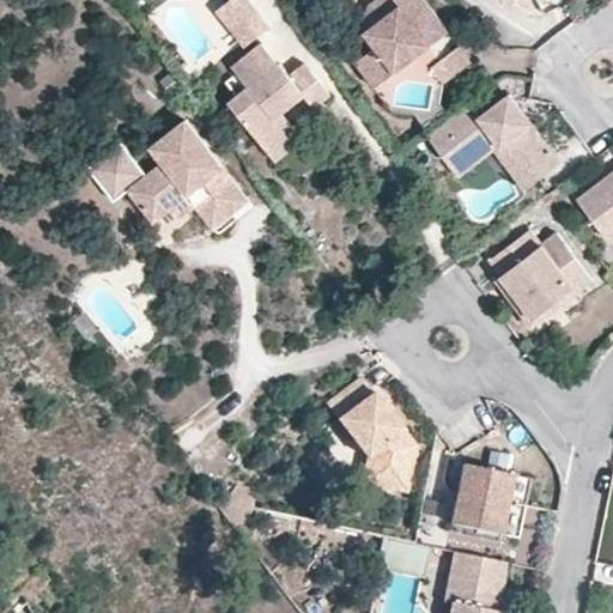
[(271,31),(246,0),(242,0),(222,17),(247,49),(271,31)]
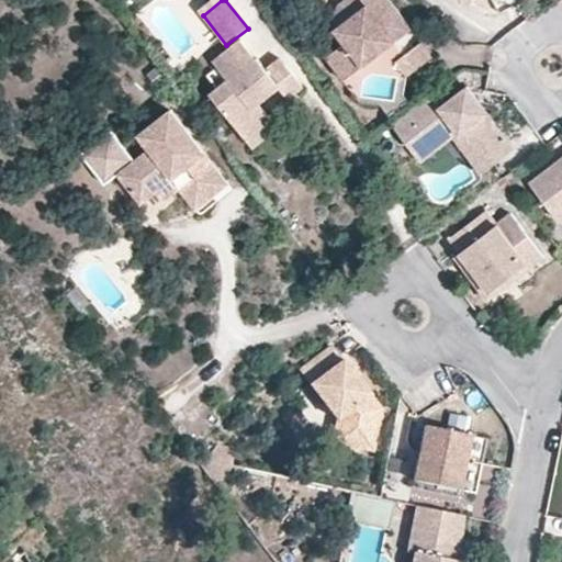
[(358,0),(361,4),(332,29),(330,32),(339,44),(322,58),(340,81),(358,67),(355,62),(385,36),(390,42),(407,27),(385,0),(358,0)]
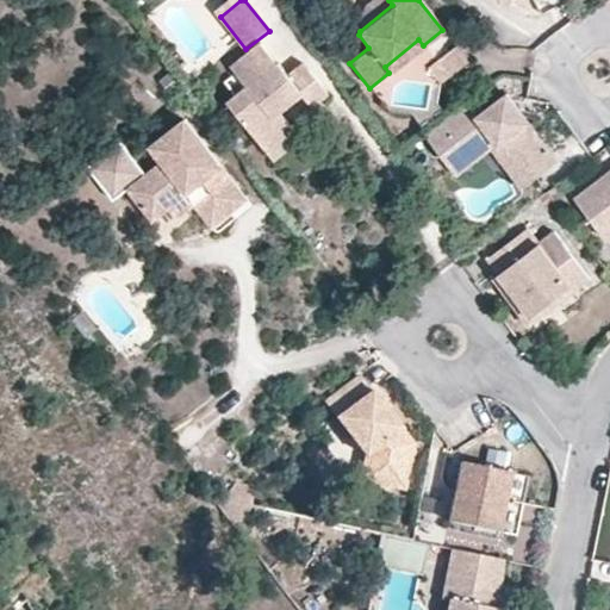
[(423,45),(418,39),(385,67),(388,73),(423,45)]
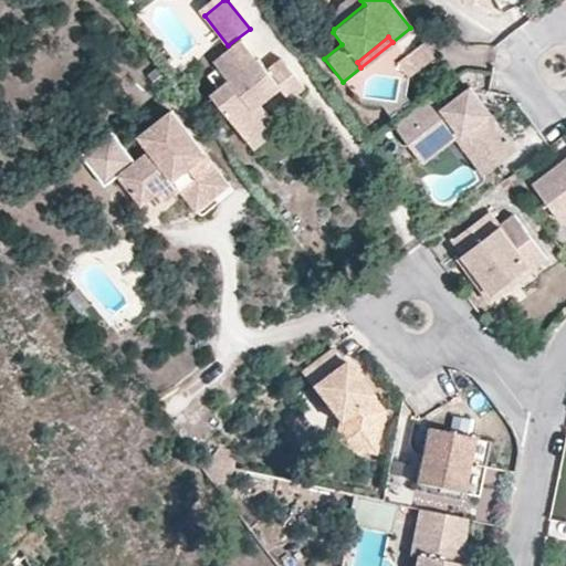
[(394,63),(406,77),(433,55),(421,41),(394,63)]
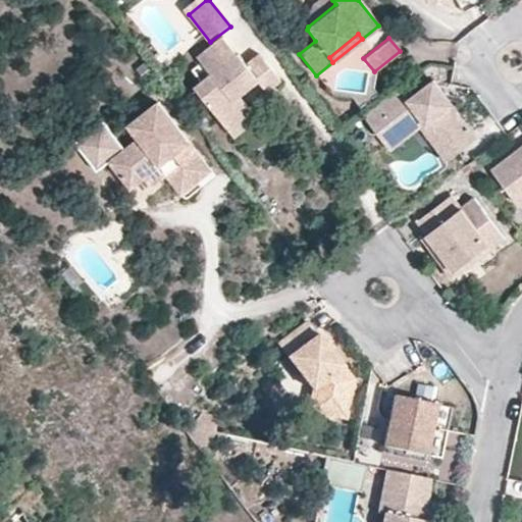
[(250,107),(248,104),(237,90),(246,82),(249,84),(252,84),(256,81),(258,81),(265,89),(272,83),(278,77),(258,53),(245,63),(236,53),(226,60),(216,48),(191,70),(200,83),(194,88),(214,112),(226,127),(250,107)]
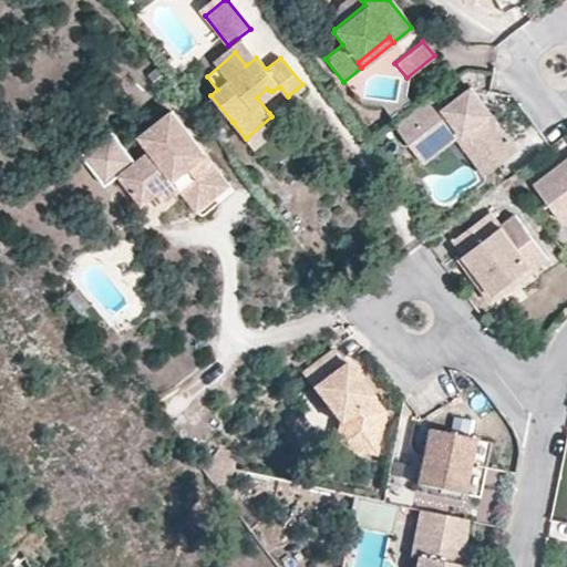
[(467,85),(456,94),(446,102),(437,90),(393,123),(421,161),(449,140),(454,136),(457,133),(460,135),(466,131),(477,146),(471,151),(485,169),(494,164),(515,147),(467,85)]
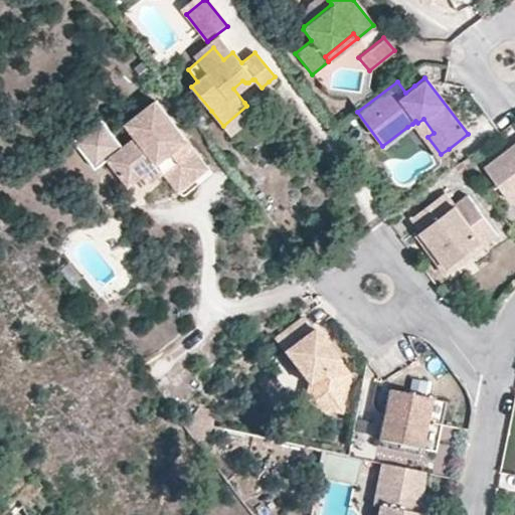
[(252,79),(248,82),(245,82),(242,80),(233,89),(244,103),(262,88),(254,79),(252,79)]
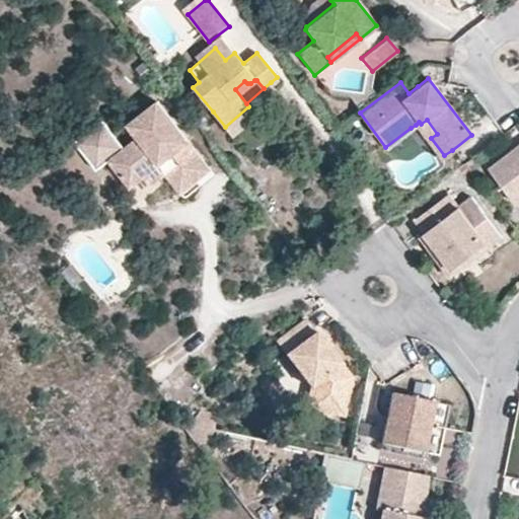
[(145,175),(153,182),(165,173),(178,190),(180,191),(182,190),(190,184),(196,179),(193,175),(207,165),(204,161),(164,112),(156,101),(134,119),(144,132),(136,138),(125,147),(107,160),(110,163),(130,188),(145,175)]
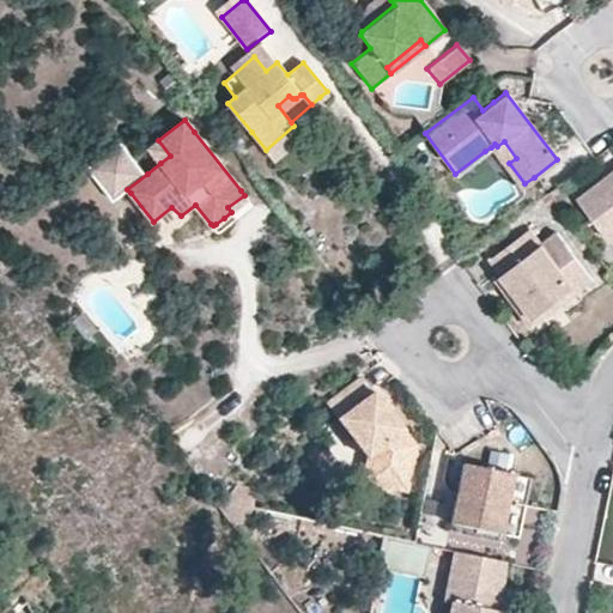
[(303,137),(293,126),(266,150),(274,159),(303,137)]
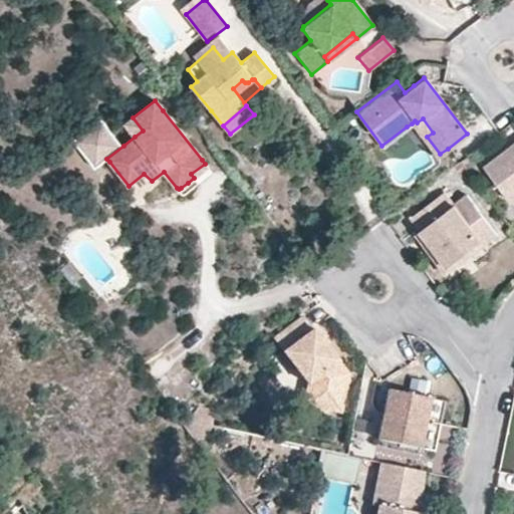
[(133,117),(124,124),(135,137),(143,131),(133,117)]
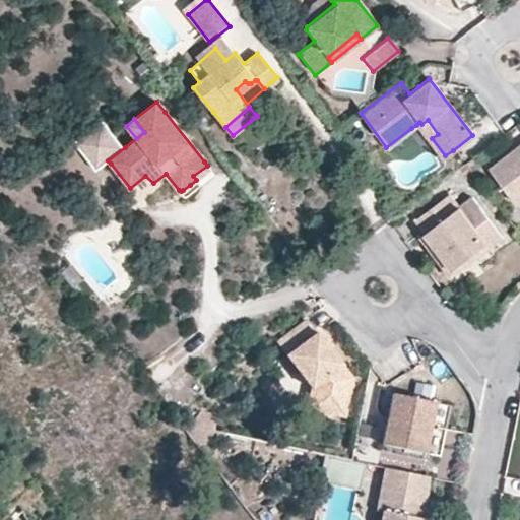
[(432,138),(438,134),(428,120),(421,124),(419,122),(416,125),(442,157),(445,155),(432,138)]
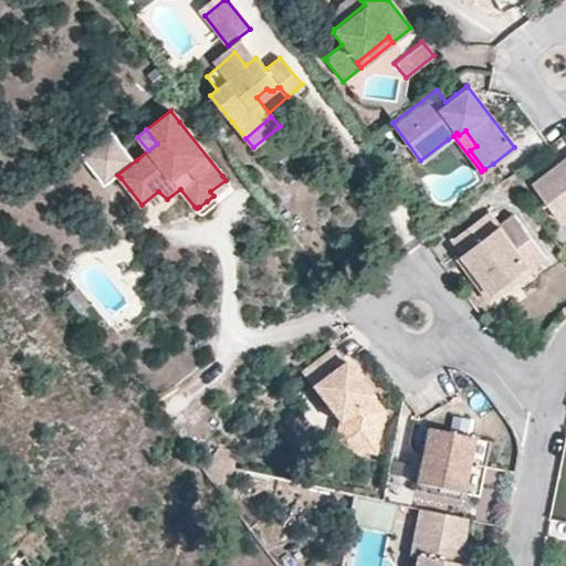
[(106,189),(121,178),(117,175),(136,160),(115,133),(82,158),(106,189)]
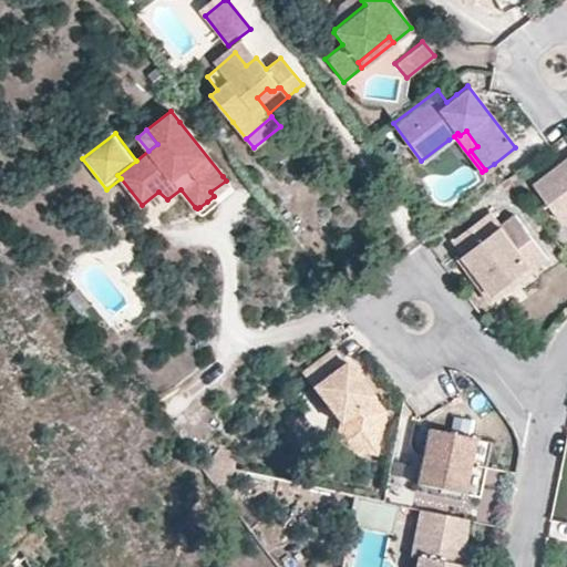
[(563,218),(566,215),(566,155),(533,182),(563,218)]
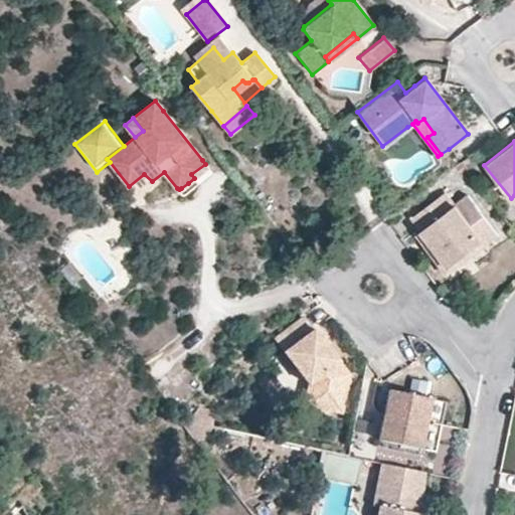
[(191,174),(194,178),(208,167),(205,164),(191,174)]
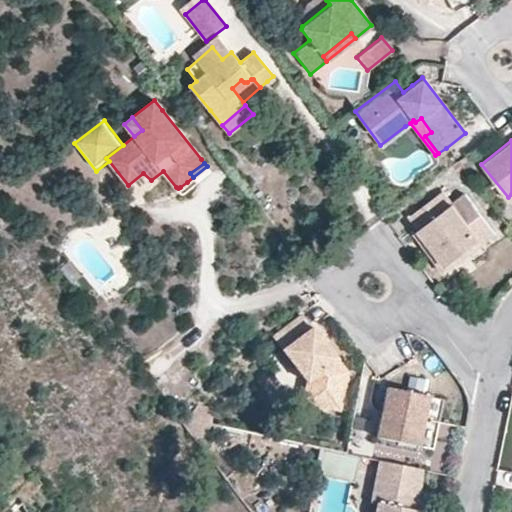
[(496,232),(464,191),(450,202),(441,190),(408,216),(413,222),(416,227),(444,265),(478,239),(482,244),(496,232)]
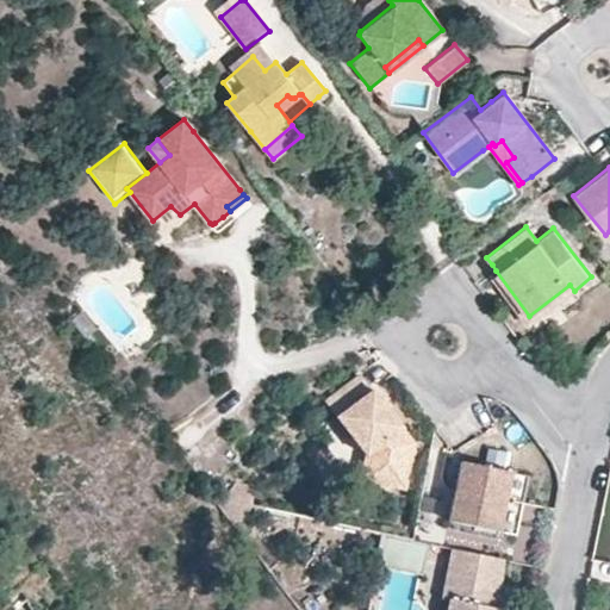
[(490,277),(528,325),(574,291),(570,285),(529,316),(496,271),(490,277)]
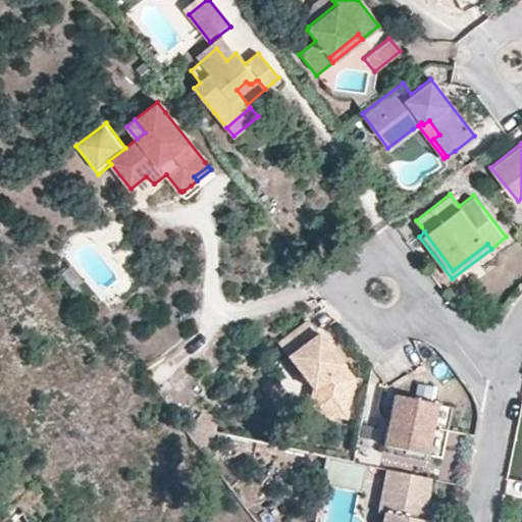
[(318,332),(309,319),(280,340),(290,353),(318,332)]
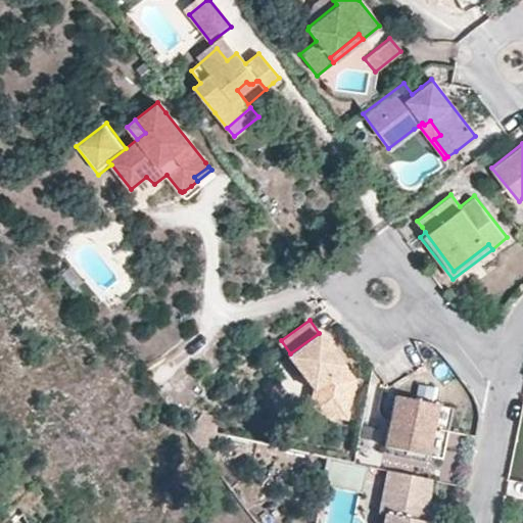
[(290,353),(287,355),(313,388),(312,401),(330,405),(328,414),(346,417),(354,380),(333,352),(330,355),(325,349),(329,345),(319,333),(290,353)]
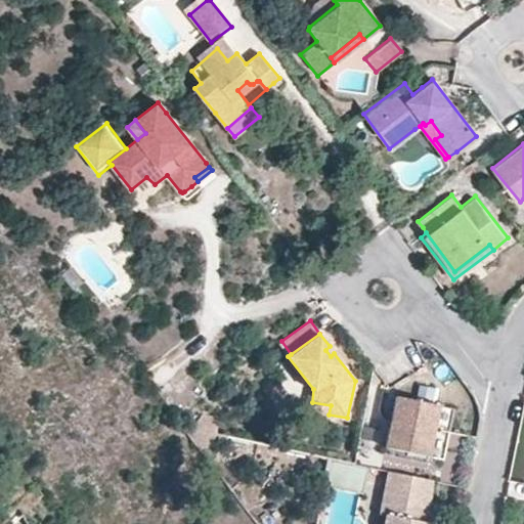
[(330,346),(325,350),(331,356),(334,353),(332,349),(330,346)]
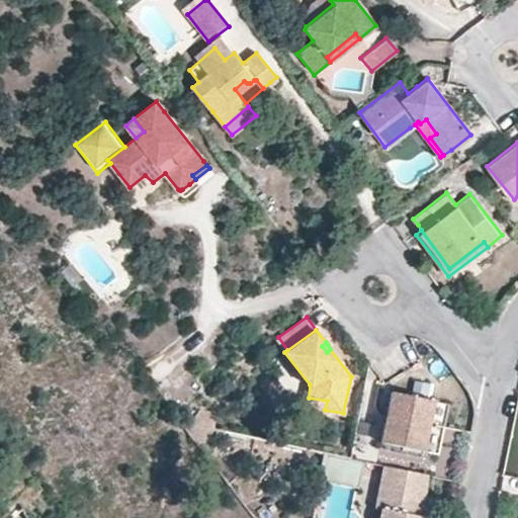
[(393,409),(392,416),(429,423),(434,398),(391,391),(389,399),(386,408),(393,409)]
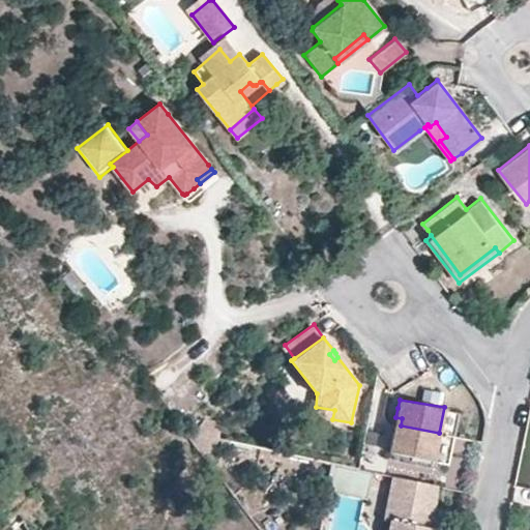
[(316,407),(314,415),(332,419),(334,410),(316,407)]
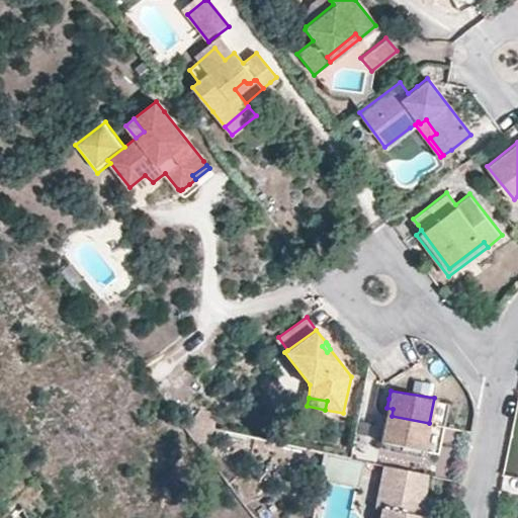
[(384,422),(380,440),(423,448),(429,423),(392,416),(390,423),(384,422)]
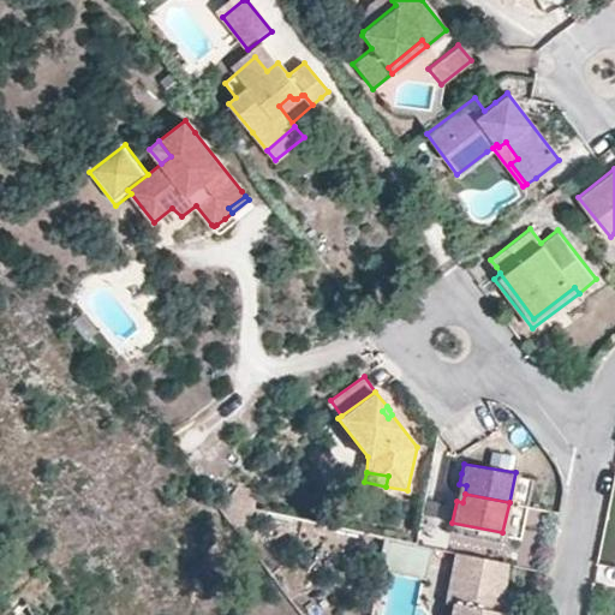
[(447,602),(454,603),(451,614),(503,614),(505,613),(500,611),(490,610),(500,561),(457,551),(457,556),(447,602)]
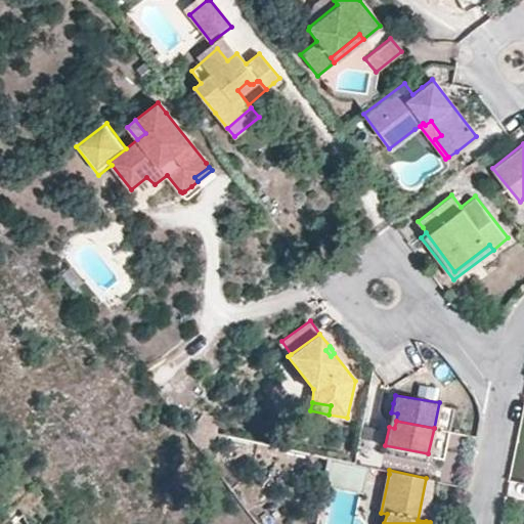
[(418,520),(426,521),(433,479),(426,478),(418,520)]
